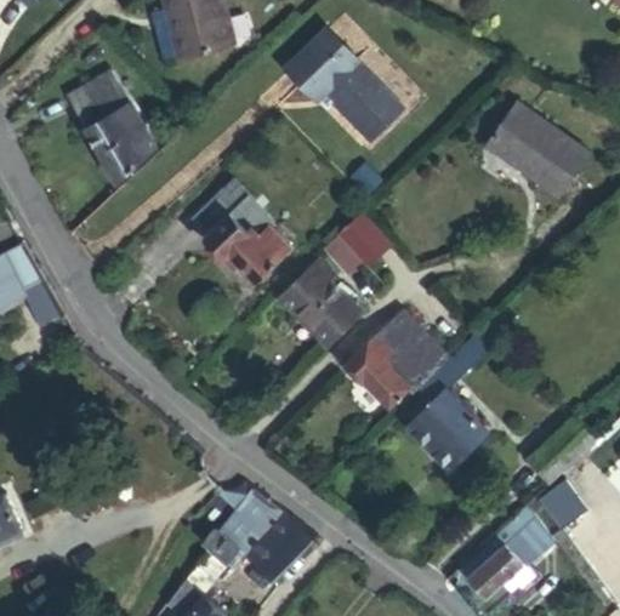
[(51,0),(22,0),(15,7),(28,22),(51,0)]
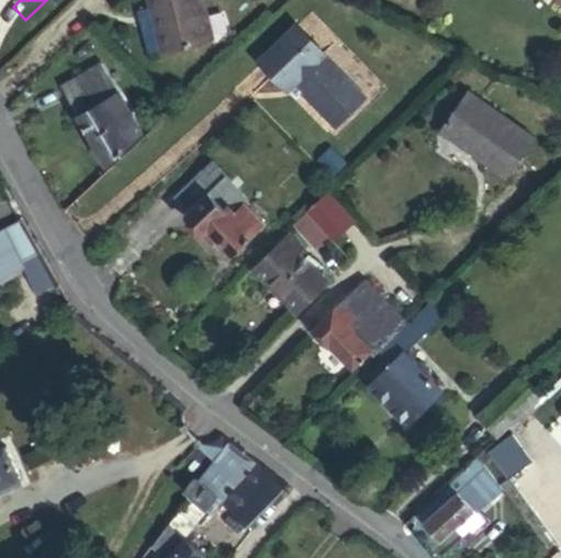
[(156,0),(158,8),(164,7),(172,48),(217,40),(209,0),(156,0)]
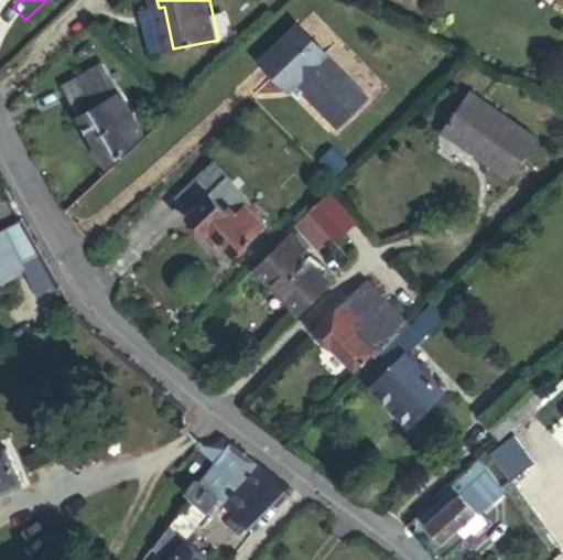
[(562,0),(552,0),(562,11),(562,0)]
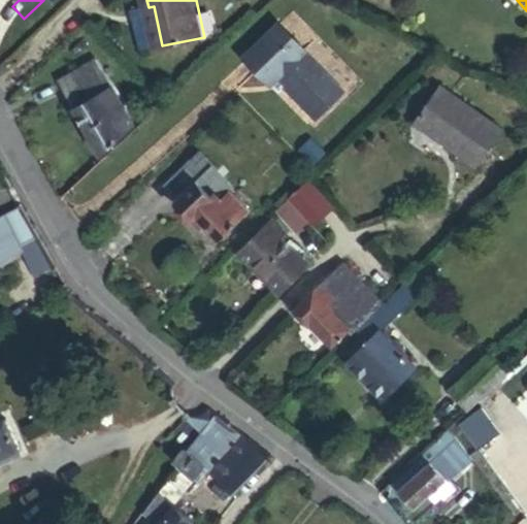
[(154,6),(149,7),(157,46),(162,45),(154,6)]
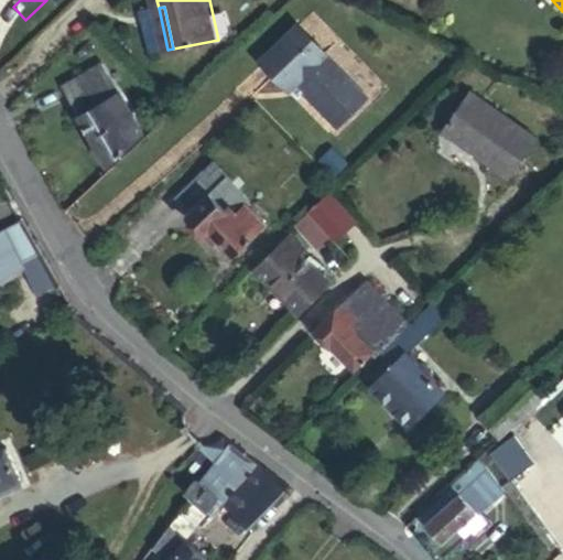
[(296,29),(260,64),(287,93),(294,86),(336,128),(365,100),(323,58),(324,56),(296,29)]
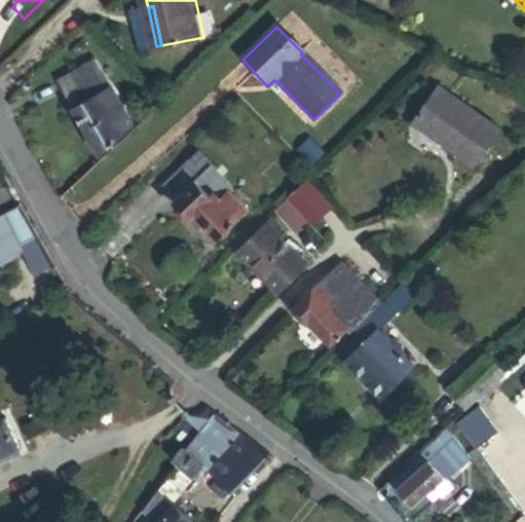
[(84,79),(100,71),(92,58),(57,79),(100,152),(133,123),(109,85),(94,95),(84,79)]
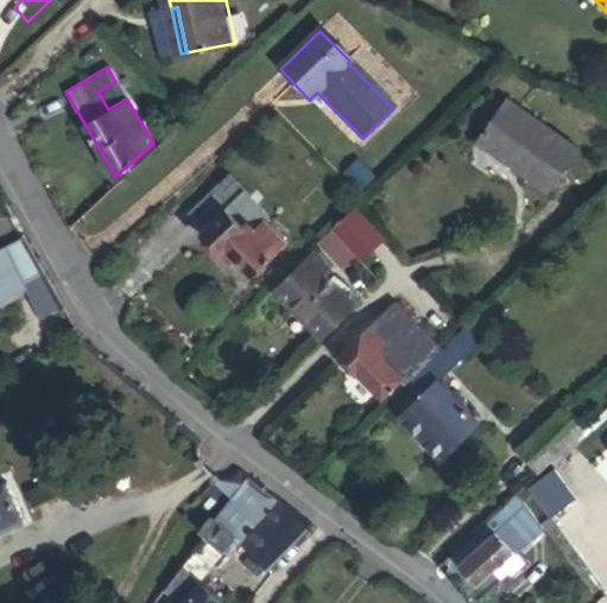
[(126,99),(115,82),(97,91),(108,109),(126,99)]
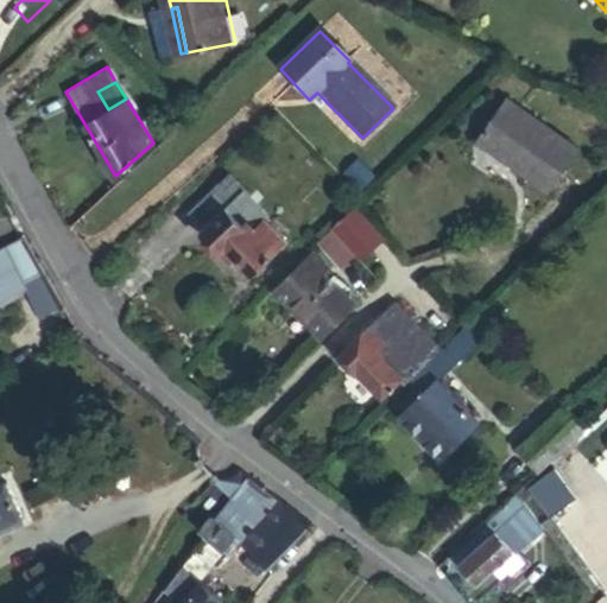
[(511,101),(480,144),(551,196),(582,152),(511,101)]
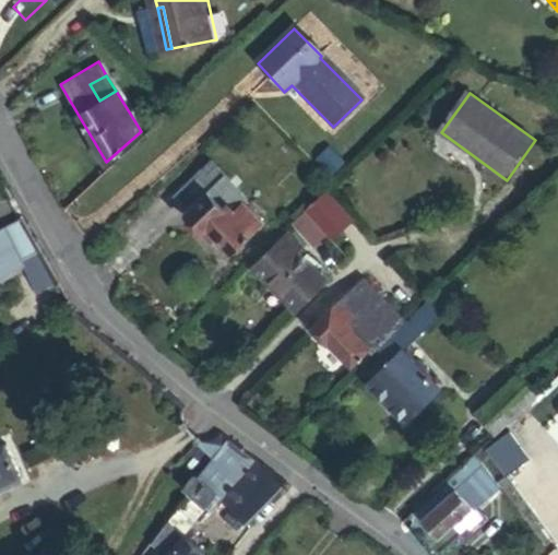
[(210,165),(194,178),(206,191),(204,193),(220,210),(224,205),(230,212),(240,203),(238,201),(240,199),(210,165)]
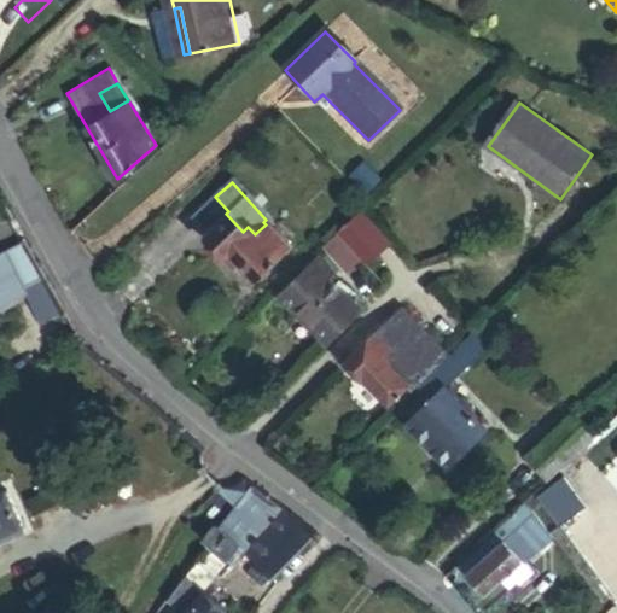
[(254,278),(285,246),(266,225),(255,234),(248,227),(243,232),(226,214),(228,211),(215,197),(192,220),(207,233),(204,235),(226,256),(230,251),(254,278)]
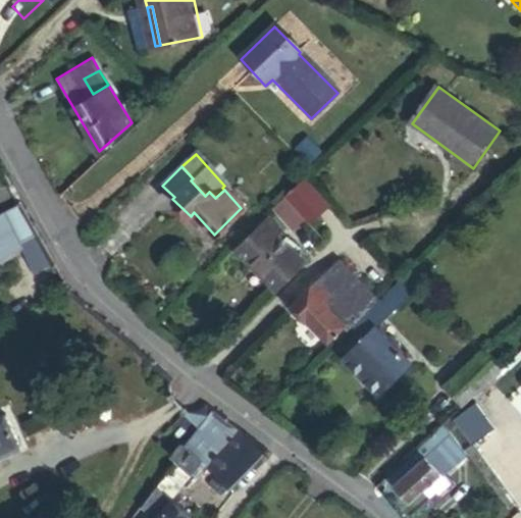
[(292,228),(303,217),(284,199),(274,209),(292,228)]
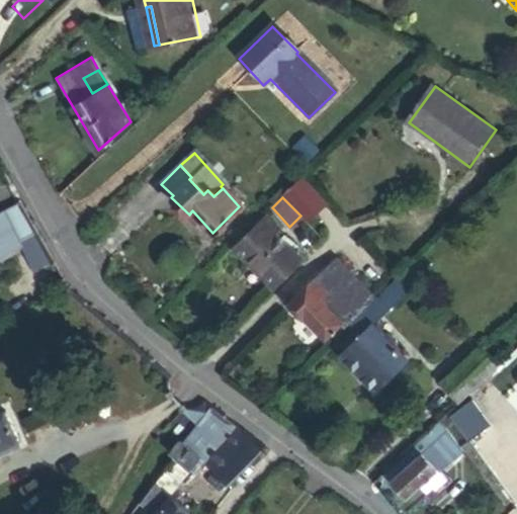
[(0,256),(35,241),(19,202),(0,211),(0,256)]
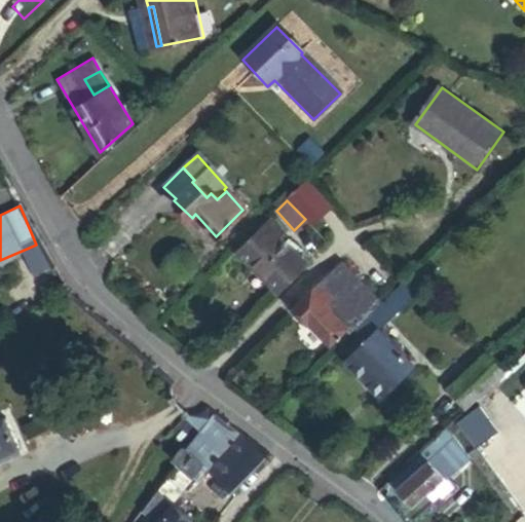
[(238,252),(276,292),(304,264),(270,231),(273,228),(268,223),(238,252)]
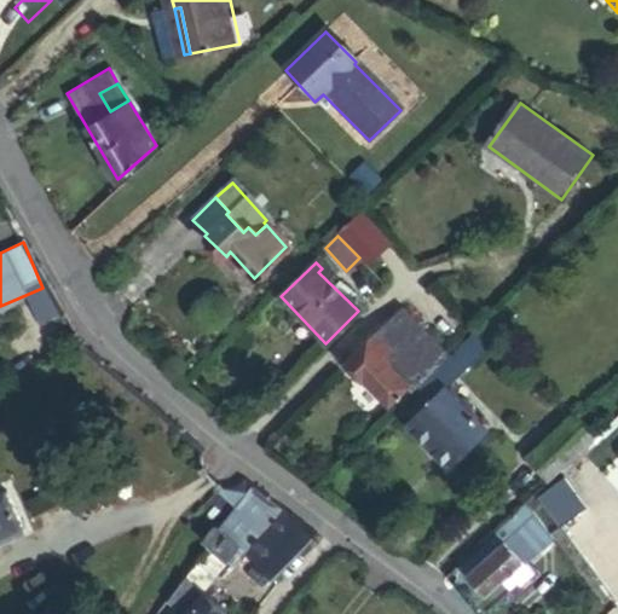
[(410,382),(416,389),(448,359),(402,308),(375,332),(397,357),(391,363),(410,382)]
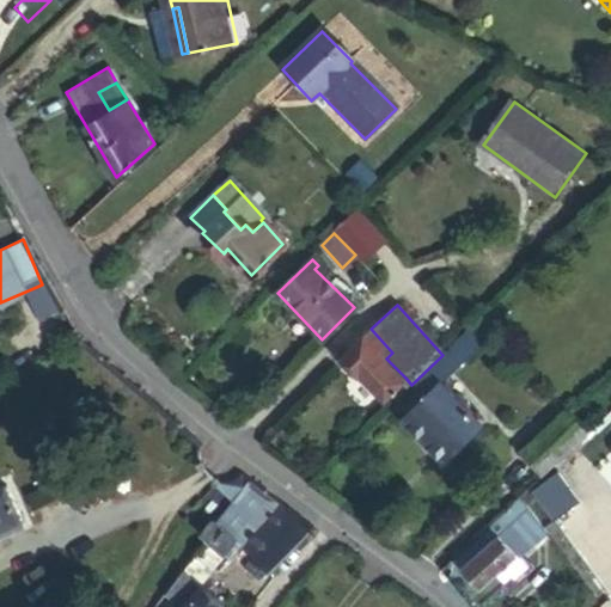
[(488,319),(431,373),(439,381),(496,327),(488,319)]
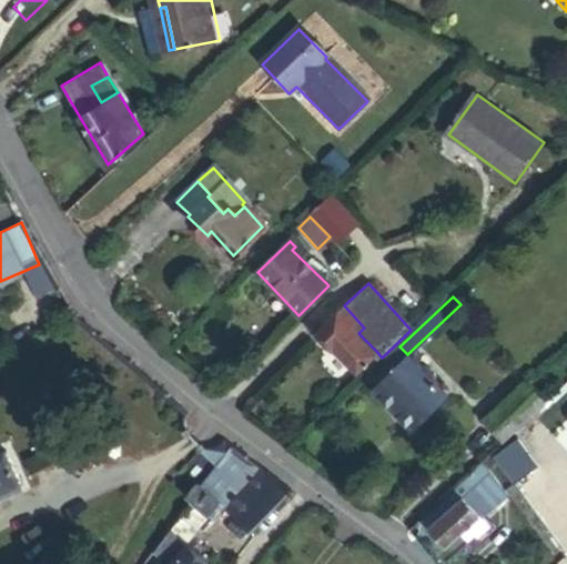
[(356,370),(376,351),(358,333),(364,328),(344,305),(316,332),(331,346),(334,344),(356,370)]
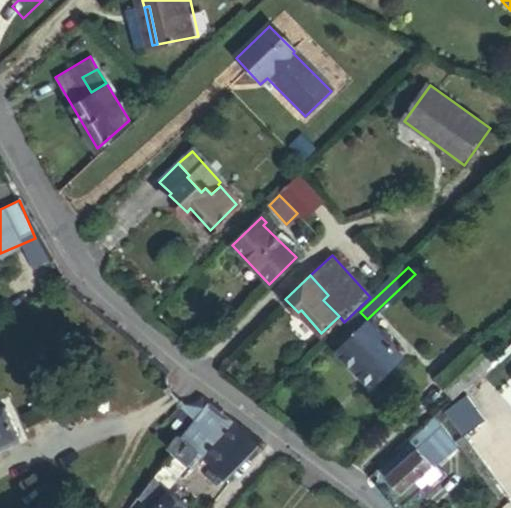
[(367,319),(360,312),(339,333),(345,340),(337,349),(372,385),(403,356),(394,346),(393,338),(386,330),(378,330),(367,319)]
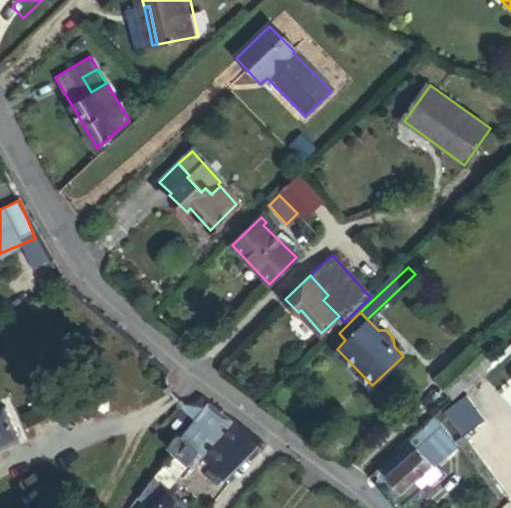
[(461,435),(483,422),(468,398),(446,411),(461,435)]
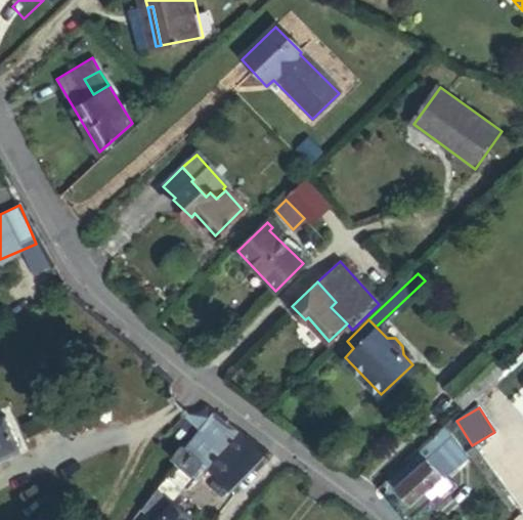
[(232,497),(266,457),(212,416),(175,465),(191,482),(202,471),(221,490),(232,497)]
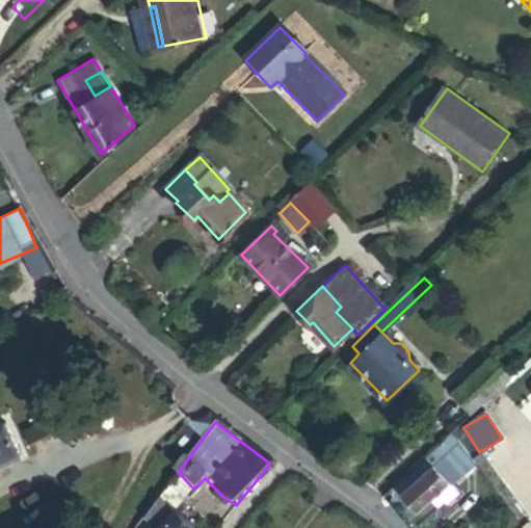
[(0,470),(20,460),(6,428),(0,430),(0,470)]
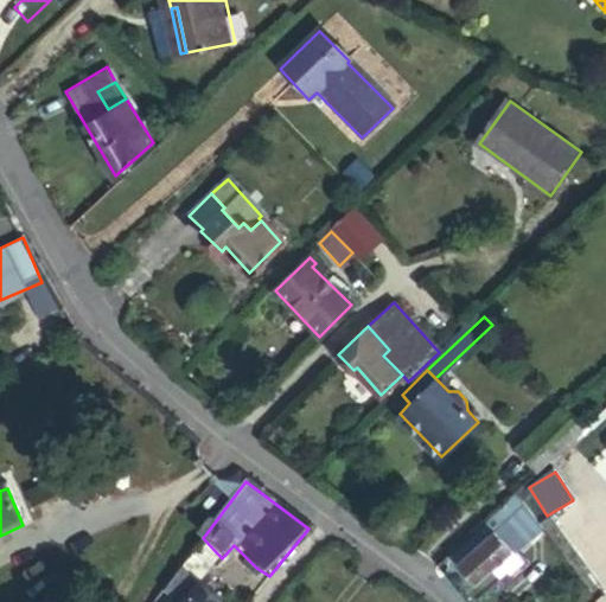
[(531,527),(536,522),(516,494),(514,497),(520,505),(516,508),(529,525),(531,527)]
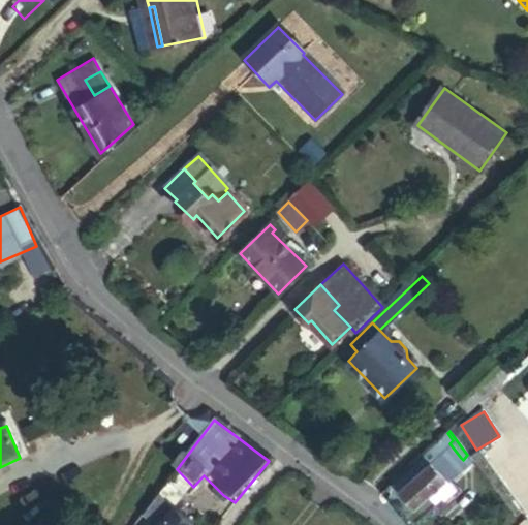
[(441,439),(434,446),(452,466),(461,458),(449,443),(446,445),(441,439)]
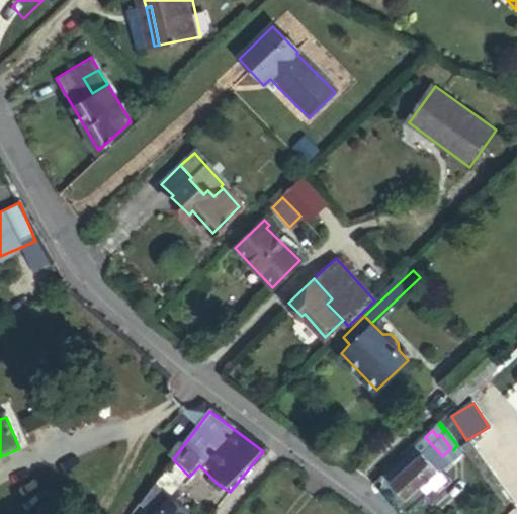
[(415,446),(434,466),(444,458),(442,456),(425,437),(415,446)]
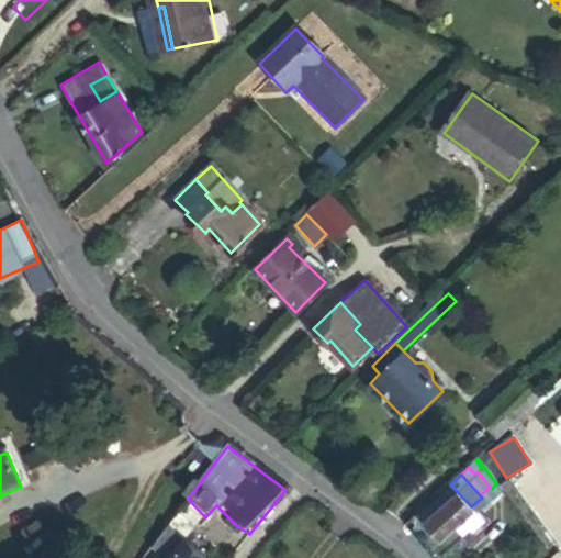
[(450,484),(418,515),(442,539),(474,511),(471,506),(450,484)]
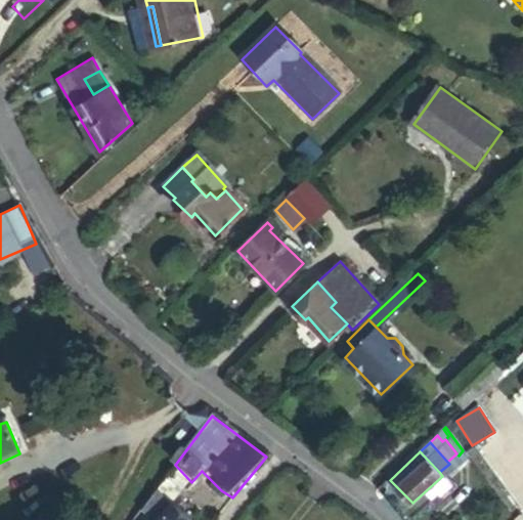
[(186,519),(154,494),(135,519),(186,519)]
